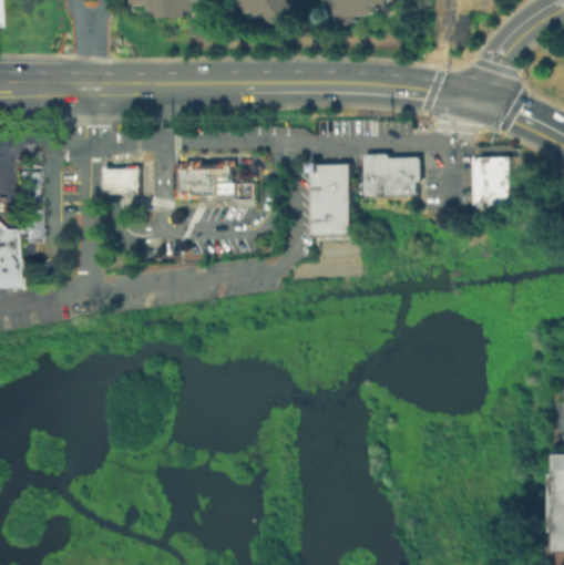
[(215,0),(215,8),(197,7),(197,16),(186,16),(186,21),(159,21),(159,16),(147,16),(147,7),(133,7),(133,0),(215,0)]
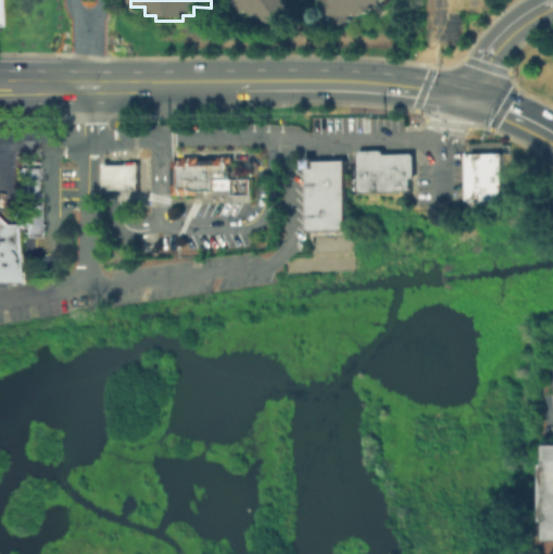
[(284,0),(283,1),(291,13),(267,29),(259,16),(251,23),(243,12),(240,14),(229,0),(284,0)]
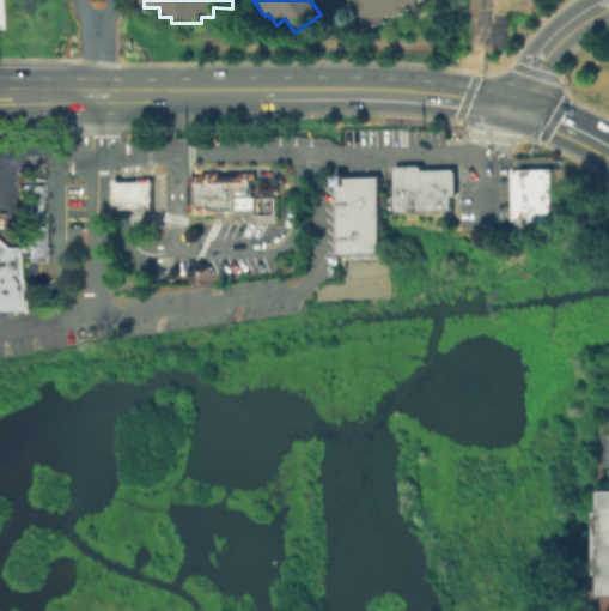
[(391,168),(418,167),(418,171),(452,170),(454,198),(449,198),(449,212),(393,213),(391,168)]
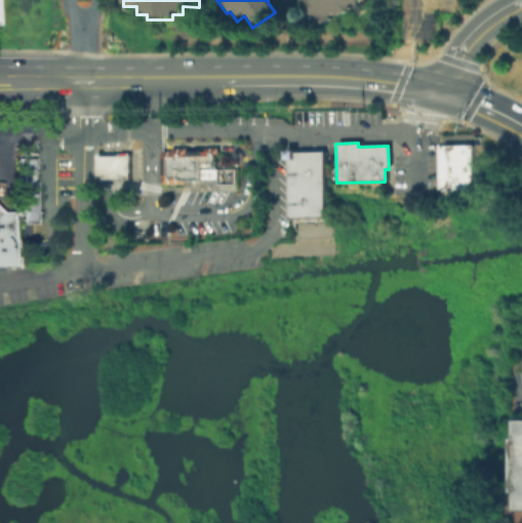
[(436,149),(441,149),(441,147),(472,146),(473,191),(437,192),(436,149)]
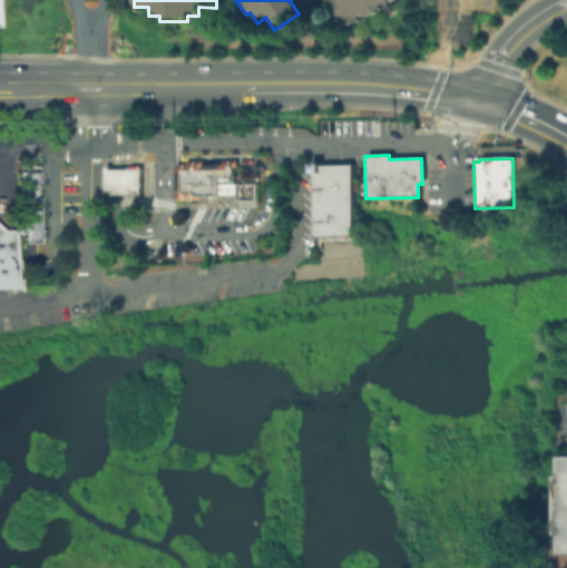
[(172,165),(183,165),(183,163),(199,163),(199,165),(218,165),(218,162),(233,162),(233,168),(231,168),(231,196),(197,196),(197,201),(172,201),(172,165)]
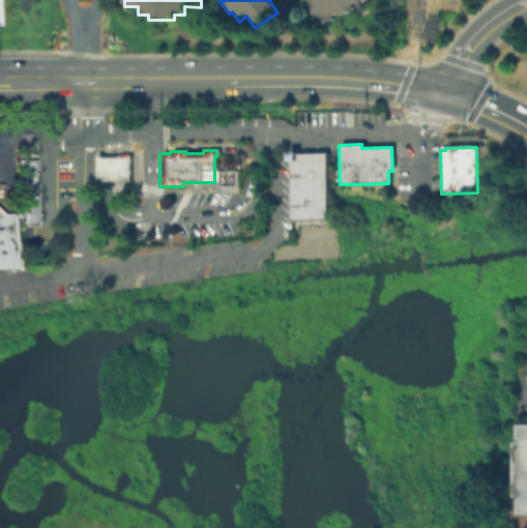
[(296,154),(325,153),(327,222),(291,223),(289,162),(287,163),(286,152),(296,152),(296,154)]
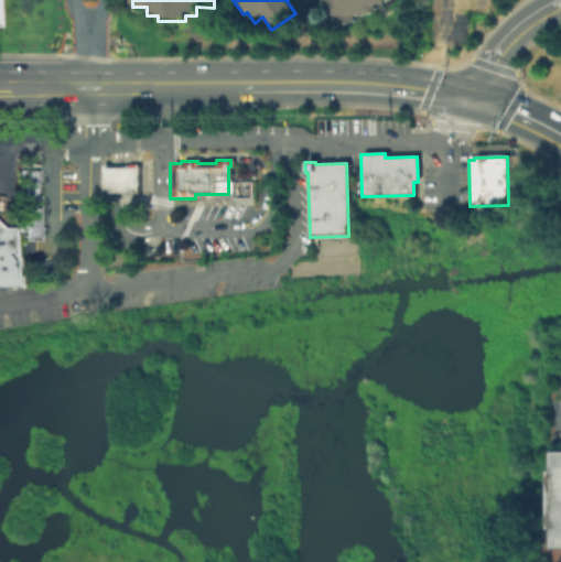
[(100,166),(117,166),(137,166),(137,193),(116,193),(100,193),(100,166)]
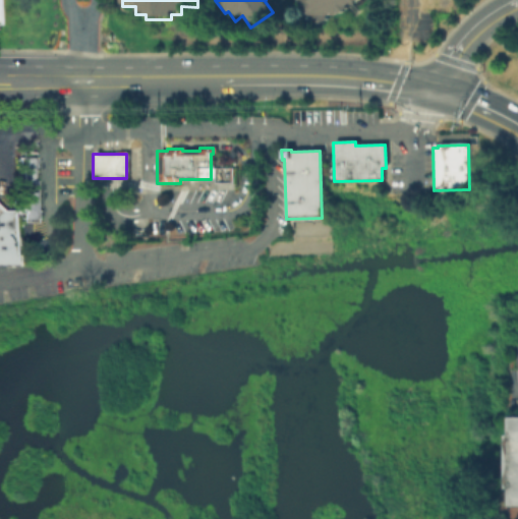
[(13,214),(6,214),(6,194),(13,194),(13,167),(10,167),(10,158),(19,158),(26,158),(26,223),(19,223),(13,223),(13,214)]
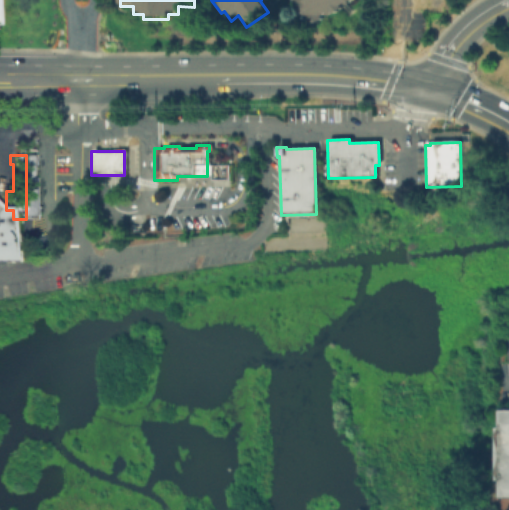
[(508,499),(508,411),(501,411),(500,499),(508,499)]
